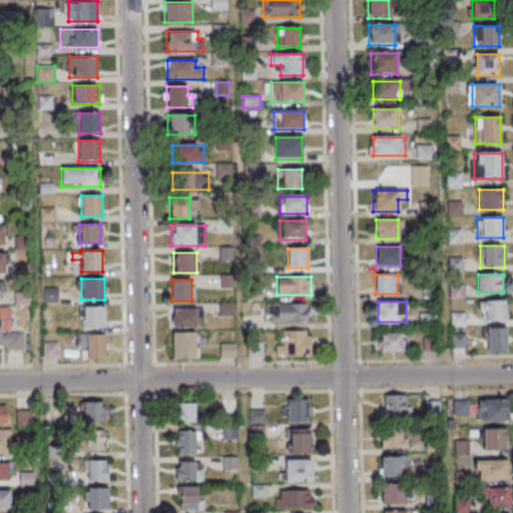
[(481,302),(481,322),(505,322),(505,302),(481,302)]
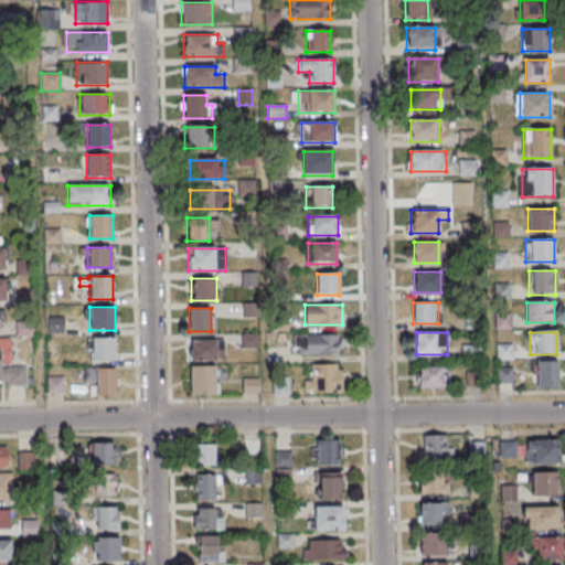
[(294,354),(338,354),(338,334),(294,334),(294,354)]
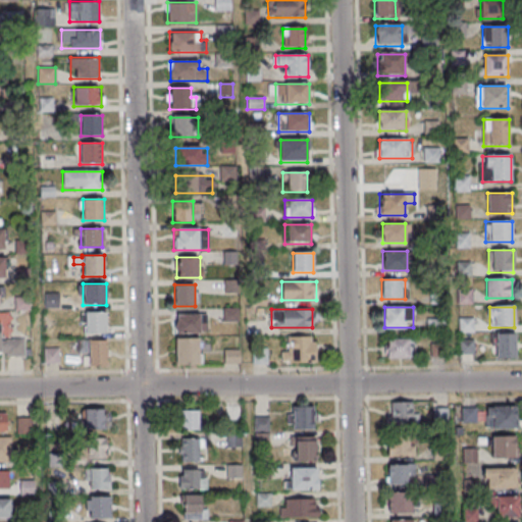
[(106,333),(106,311),(86,311),(86,333),(106,333)]
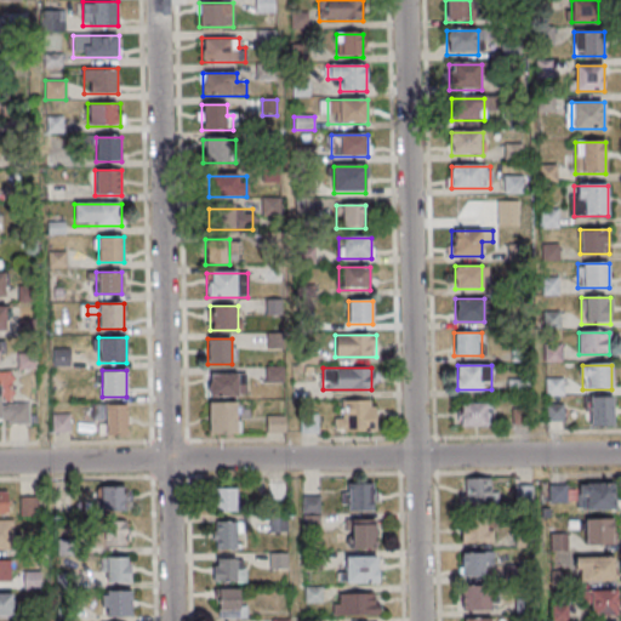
[(245,372),(209,372),(209,396),(245,396),(245,372)]
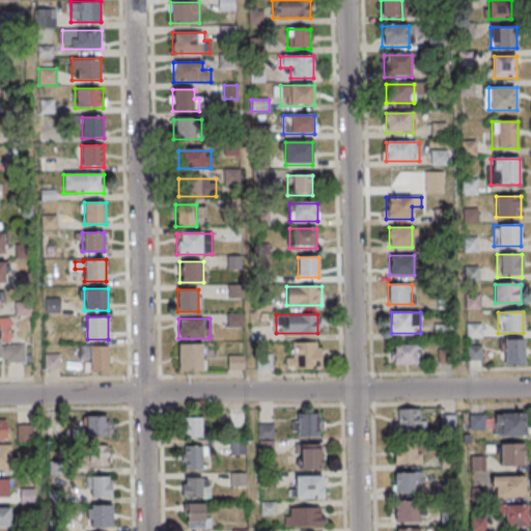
[(452,325),(435,325),(435,337),(452,337),(452,325)]
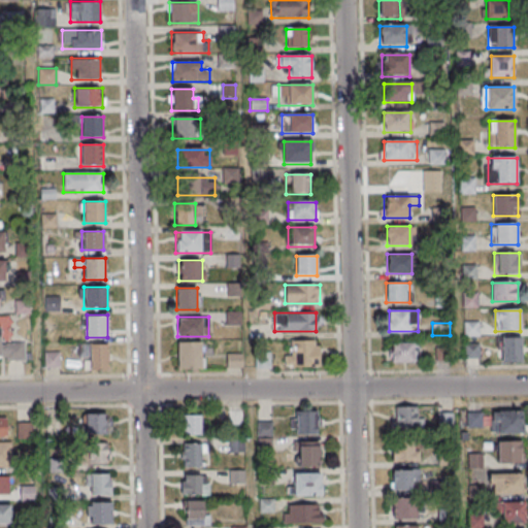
[(520,336),(521,360),(502,361),(501,336),(520,336)]
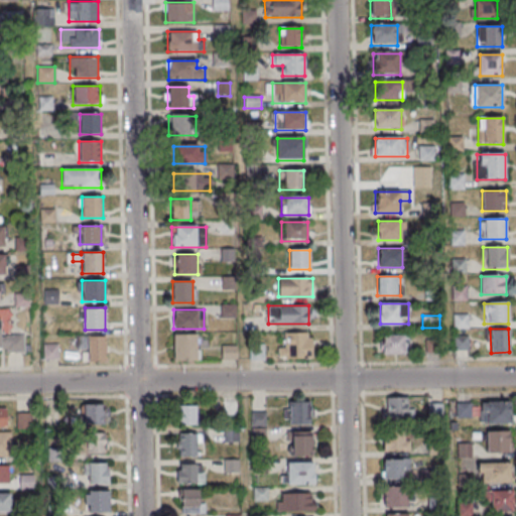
[(286,344),(279,344),(279,358),(312,358),(312,333),(286,333),(286,344)]
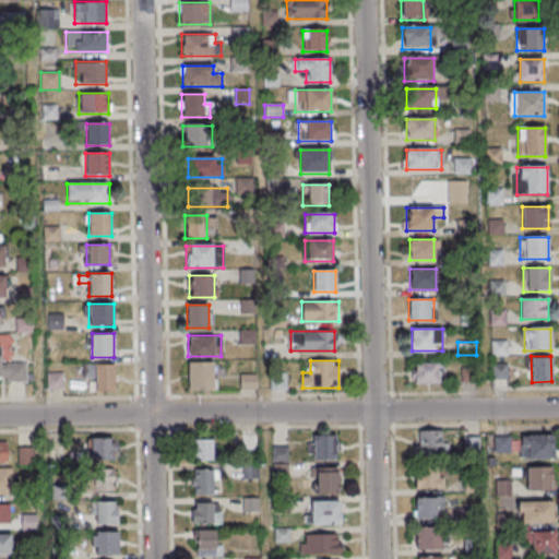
[(214,361),(188,361),(188,390),(214,390),(214,361)]
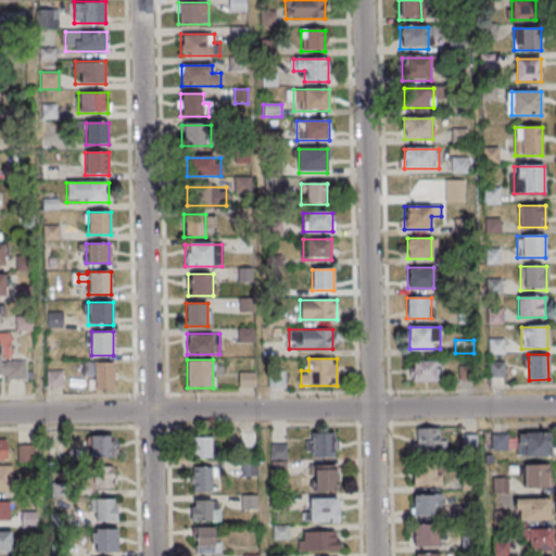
[(441,381),(441,359),(411,359),(411,381),(441,381)]
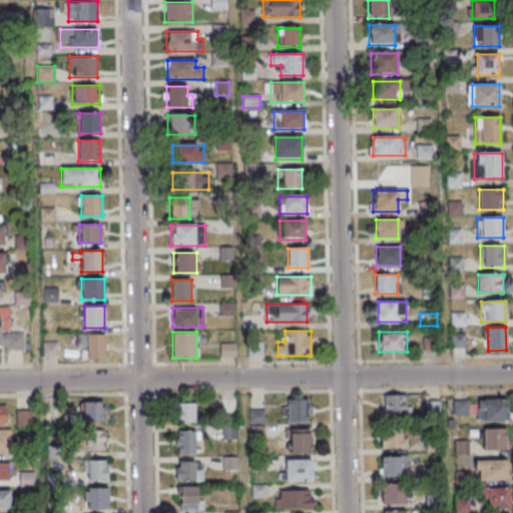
[(5,333),(5,352),(25,352),(25,333),(5,333)]
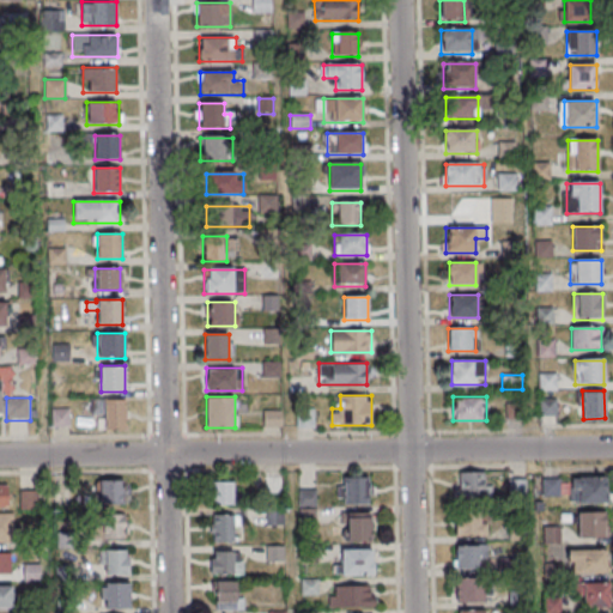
[(126,429),(126,399),(95,399),(95,429),(126,429)]
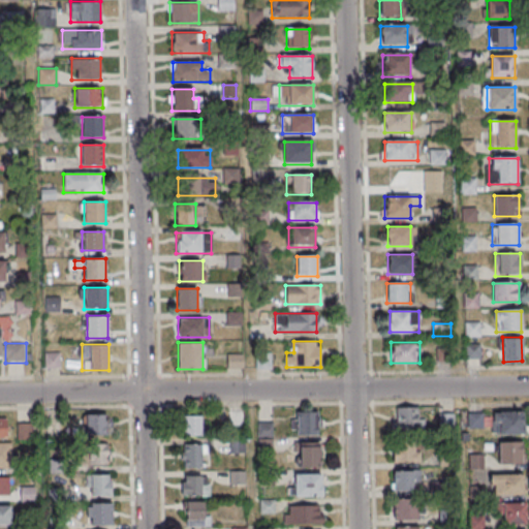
[(394,432),(418,432),(418,407),(394,407),(394,432)]
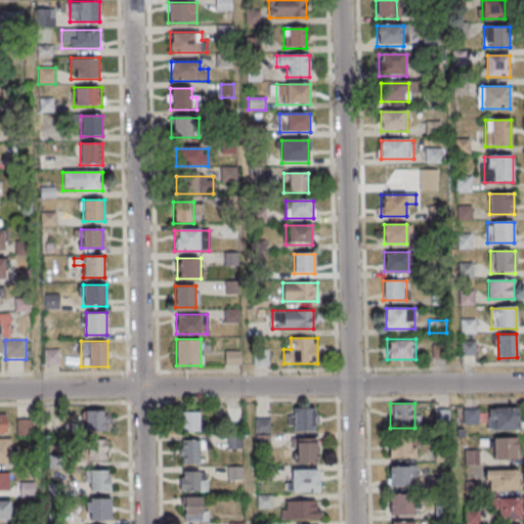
[(289,431),(315,431),(315,407),(289,407),(289,431)]
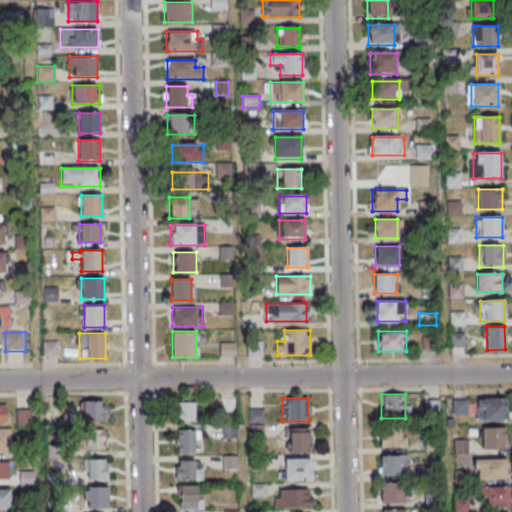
[(507,420),(507,399),(477,399),(477,420),(507,420)]
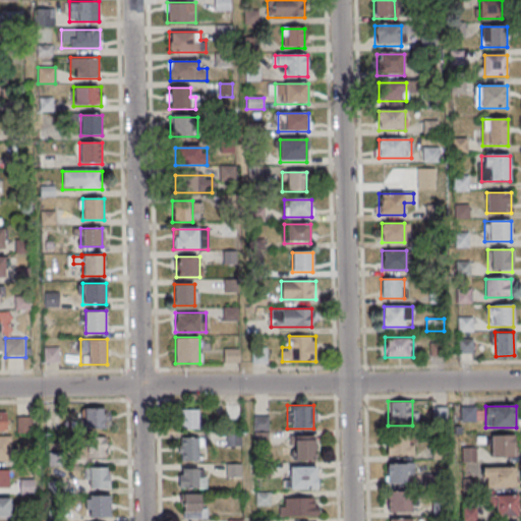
[(475,407),(462,407),(462,420),(475,420),(475,407)]
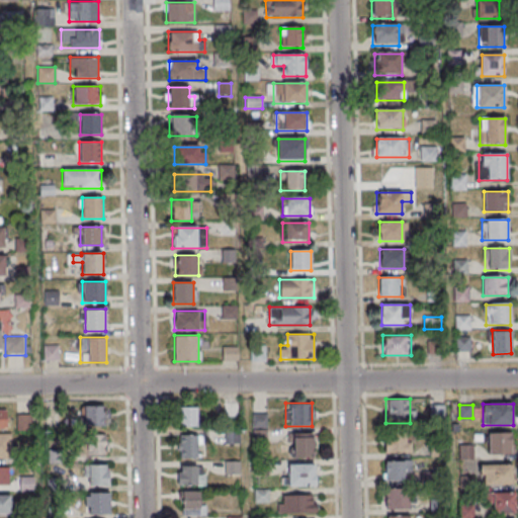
[(104,426),(104,406),(82,406),(82,426),(104,426)]
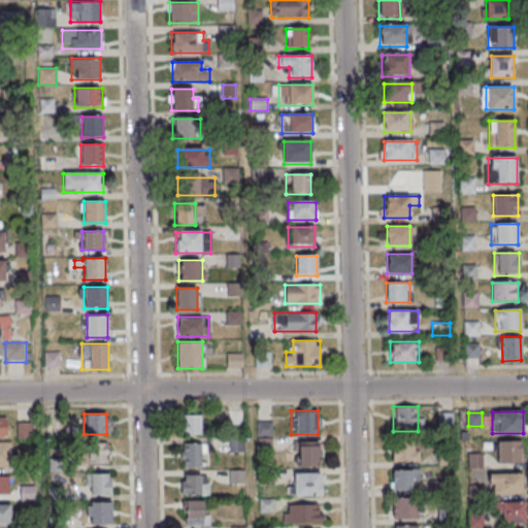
[(202,436),(201,416),(182,417),(183,436),(202,436)]
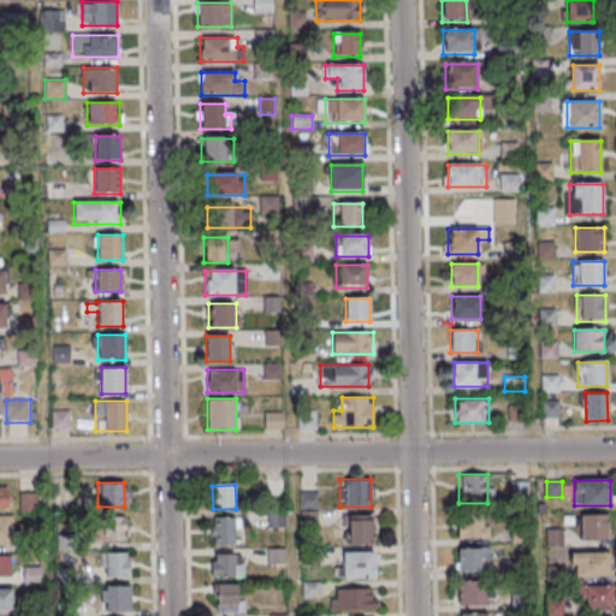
[(302,491),(302,523),(318,523),(318,491),(302,491)]
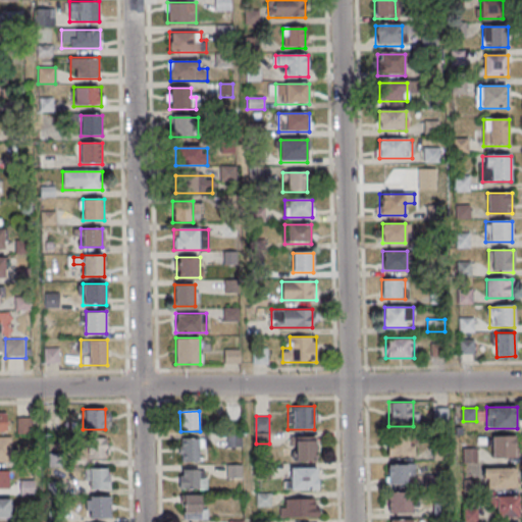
[(17,432),(31,432),(31,419),(17,419),(17,432)]
